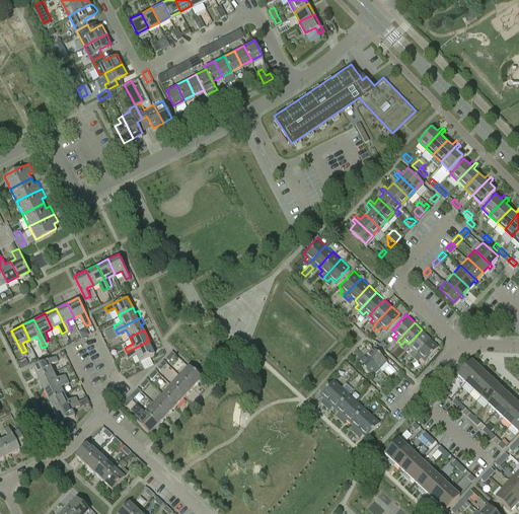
[(422,329),(409,344),(412,348),(409,351),(413,355),(430,336),(422,329)]
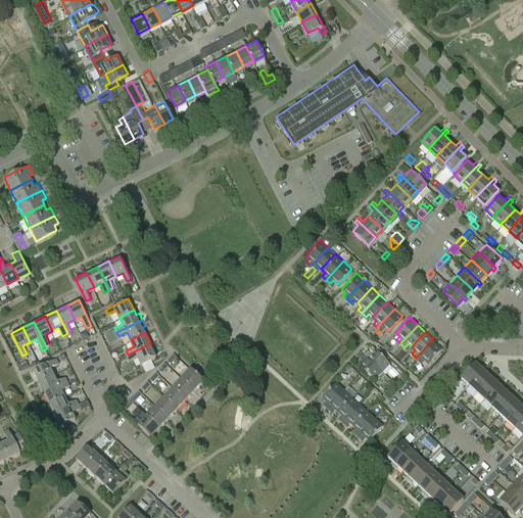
[(433,338),(416,358),(420,361),(423,358),(427,362),(441,346),(433,338)]
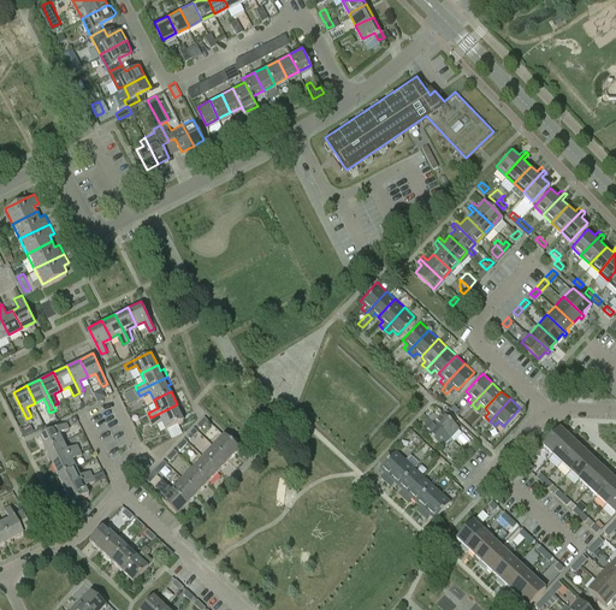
[(183,418),(177,404),(150,418),(153,422),(163,418),(166,426),(183,418)]
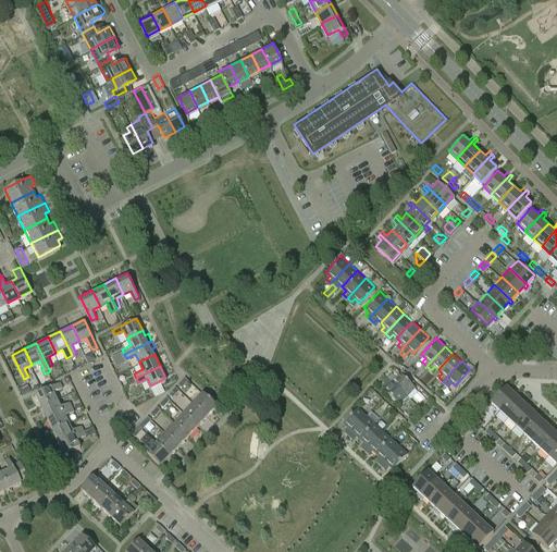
[(386,375),(406,393),(415,384),(398,369),(394,373),(391,370),(386,375)]
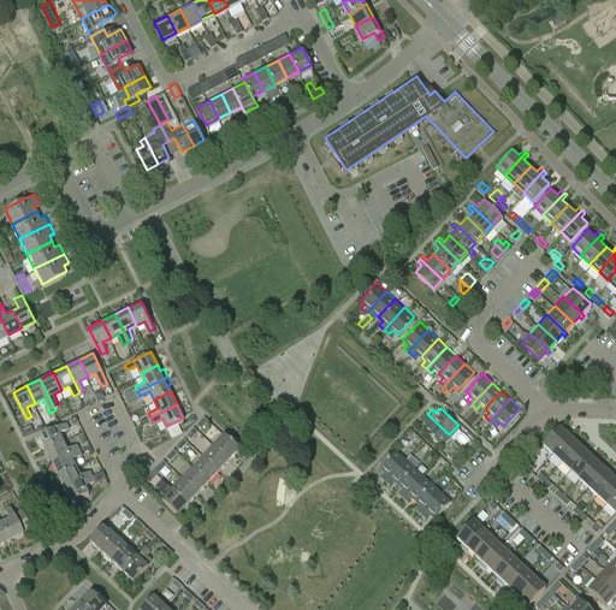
[(205,413),(197,421),(201,425),(208,416),(205,413)]
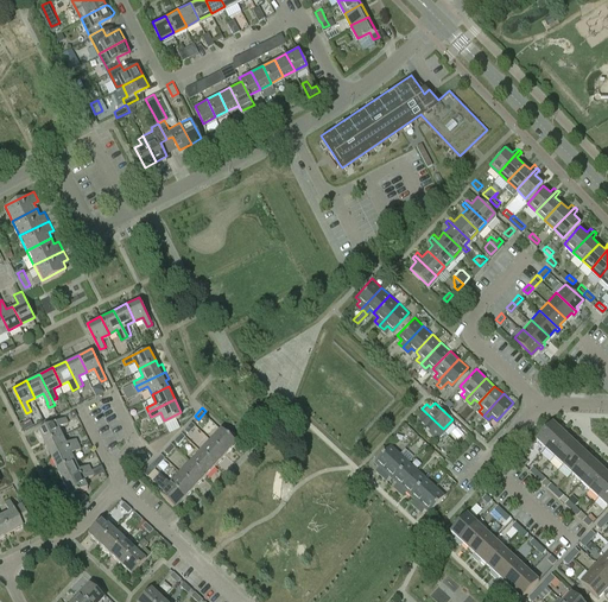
[(443,429),(422,409),(417,413),(422,417),(417,422),(435,438),(443,429)]
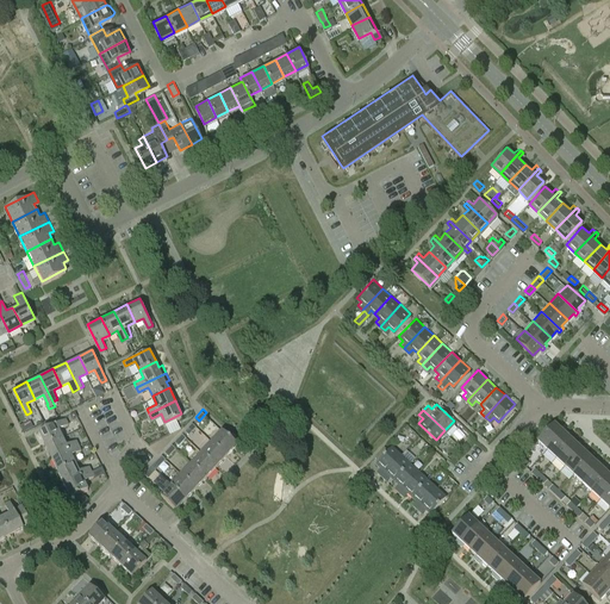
[(31,416),(22,421),(24,427),(33,422),(31,416)]
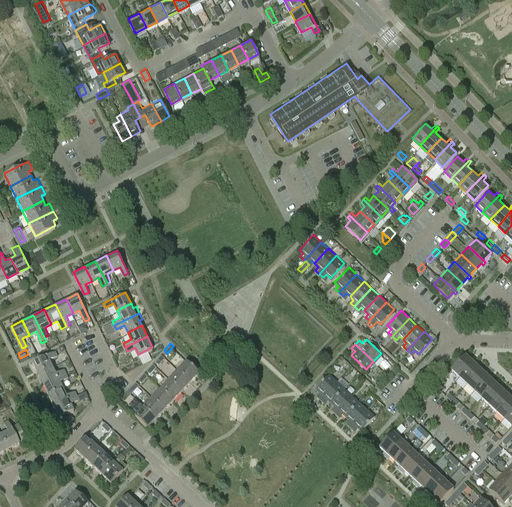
[(39,371),(53,364),(49,358),(58,354),(55,349),(33,360),(39,371)]
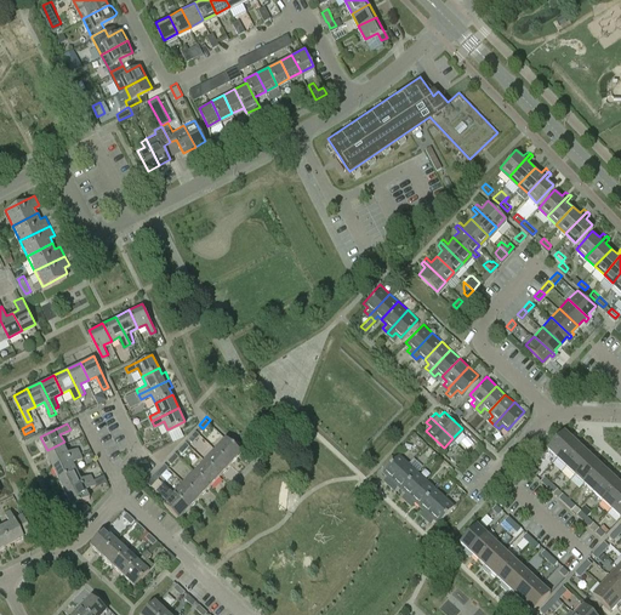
[(188,434),(184,438),(189,442),(193,439),(199,444),(205,437),(195,427),(188,434)]
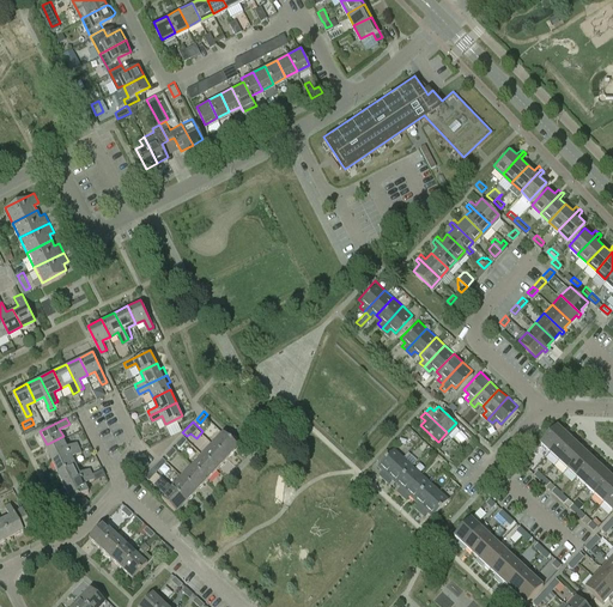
[(550,448),(569,428),(565,425),(564,428),(557,422),(540,439),(550,448)]
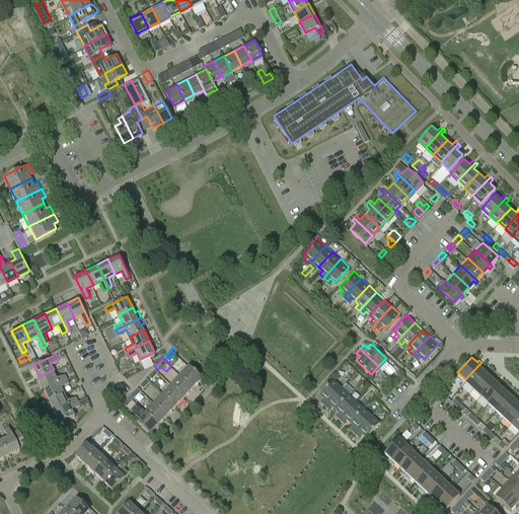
[(484,364),(482,362),(465,379),(472,386),(487,371),(482,366),(484,364)]
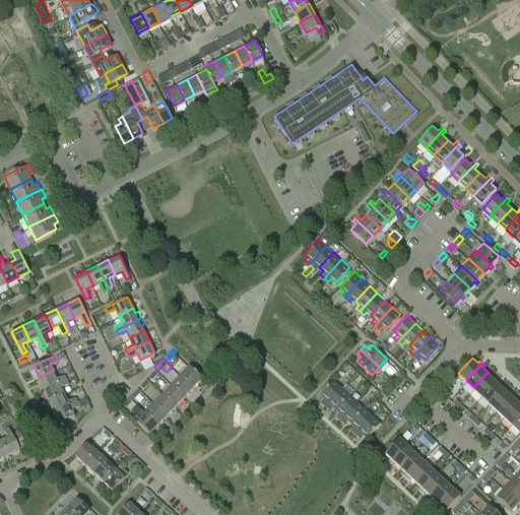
[(180,373),(193,385),(202,376),(189,364),(180,373)]
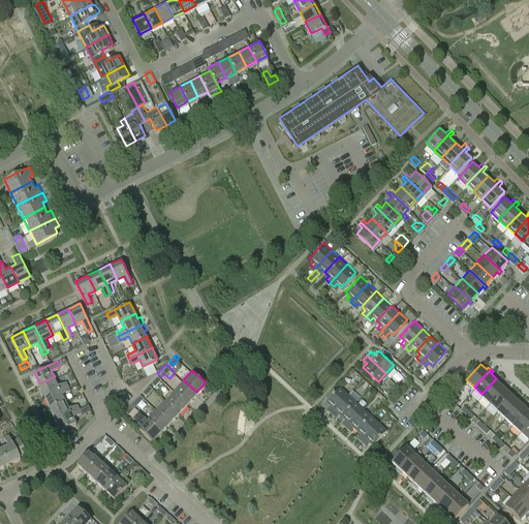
[(161,376),(157,373),(151,380),(155,383),(161,376)]
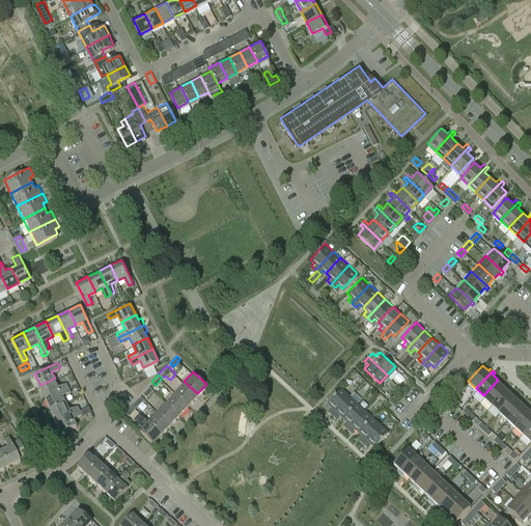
[(58,385),(55,378),(40,385),(46,396),(68,385),(66,381),(58,385)]
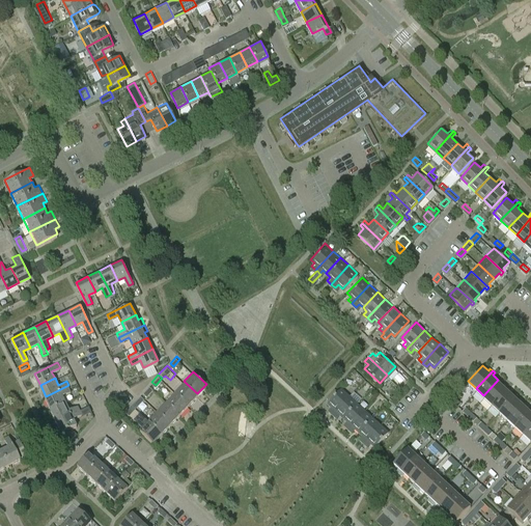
[(503,385),(498,380),(483,395),(492,403),(508,385),(505,383),(503,385)]
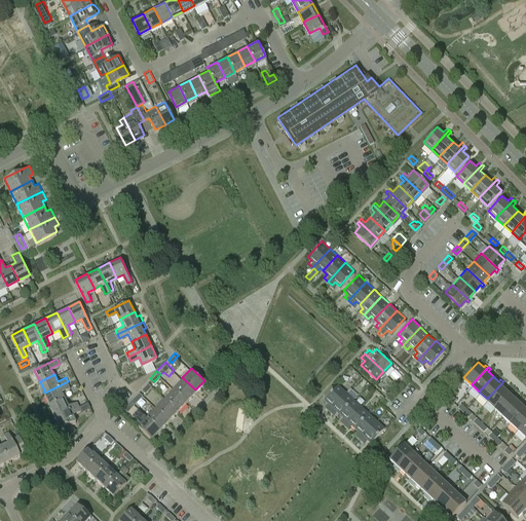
[(195,389),(182,377),(174,387),(187,399),(195,389)]
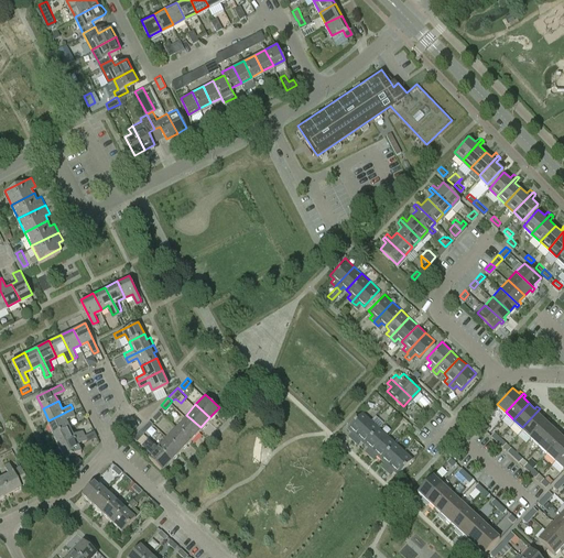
[(159,407),(152,415),(155,418),(162,411),(159,407)]
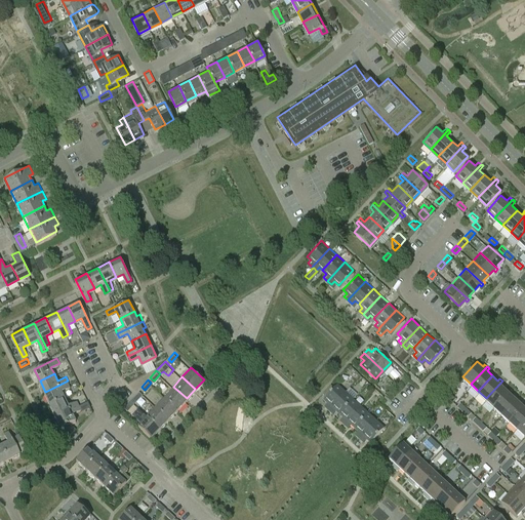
[(68,381),(45,392),(50,403),(65,396),(62,390),(70,386),(68,381)]
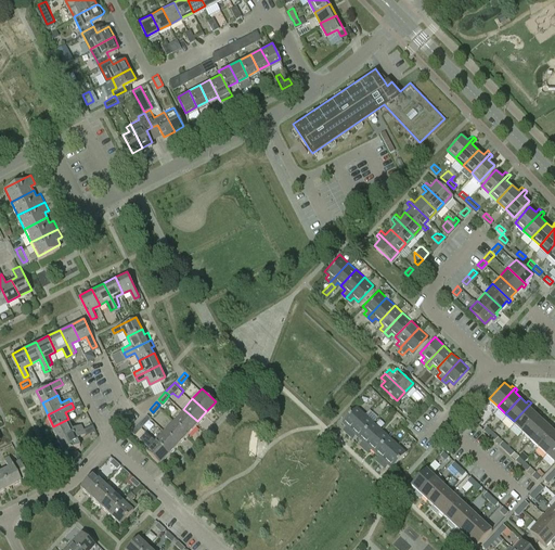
[(533,405),(531,403),(514,421),(521,429),(537,412),(531,407),(533,405)]
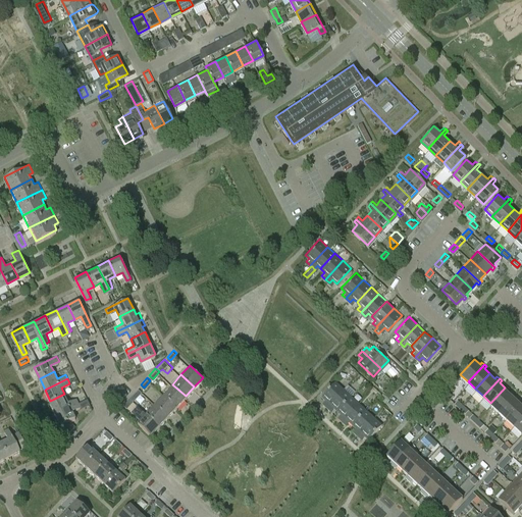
[(320,388),(323,391),(331,382),(328,379),(320,388)]
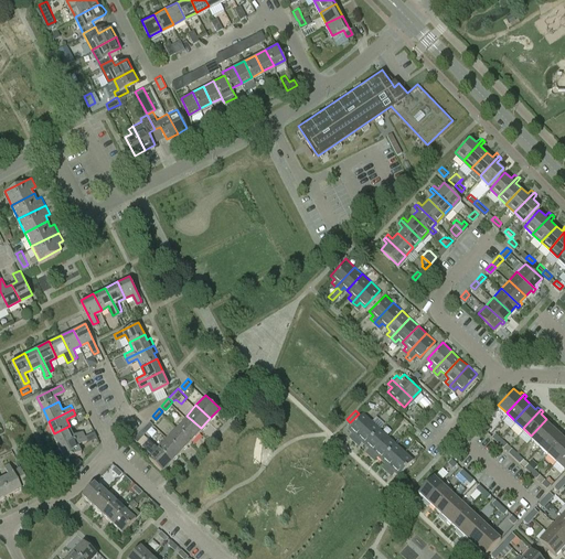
[(352,438),(371,418),(362,410),(359,414),(350,422),(348,426),(351,431),(349,434),(352,438)]
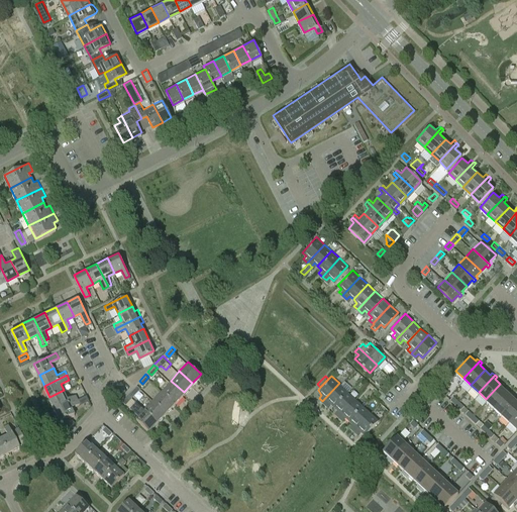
[(171,381),(162,390),(175,402),(184,392),(171,381)]
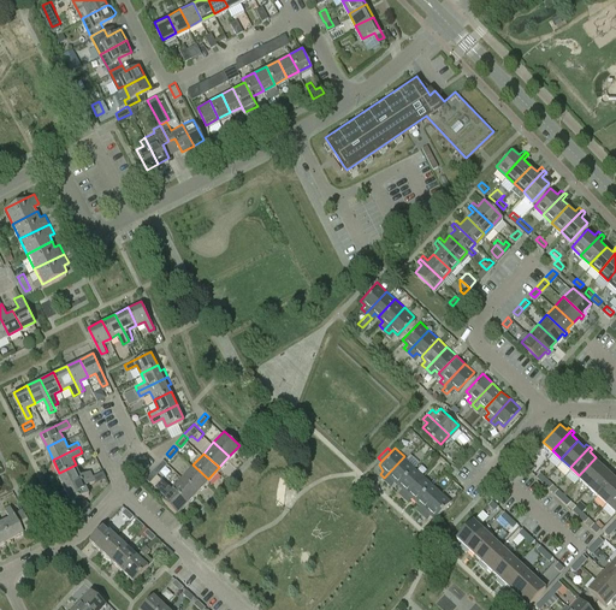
[(164,456),(157,465),(160,468),(167,460),(164,456)]
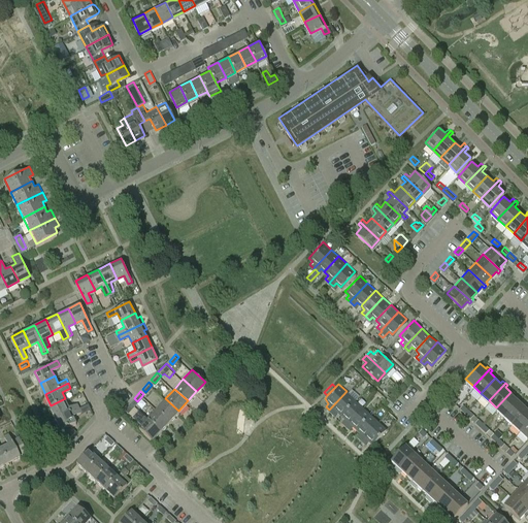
[(354,398),(347,391),(329,410),(334,414),(336,411),(340,414),(354,398)]
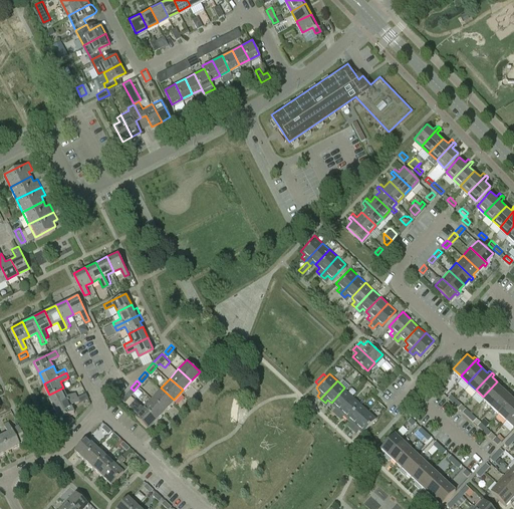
[(502,387),(497,382),(483,397),(491,404),(507,387),(504,385),(502,387)]
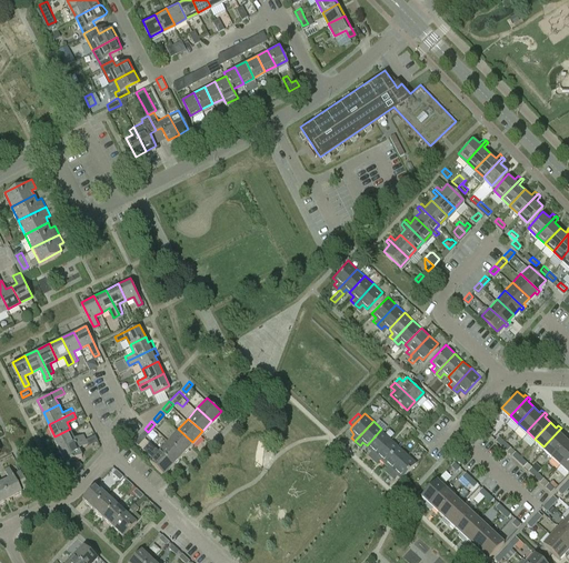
[(488,423),(485,426),(490,432),(493,429),(488,423)]
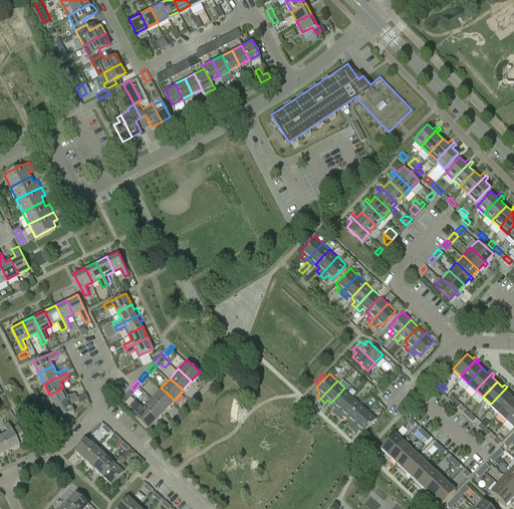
[(509,389),(507,387),(491,404),(498,411),(512,396),(507,391),(509,389)]
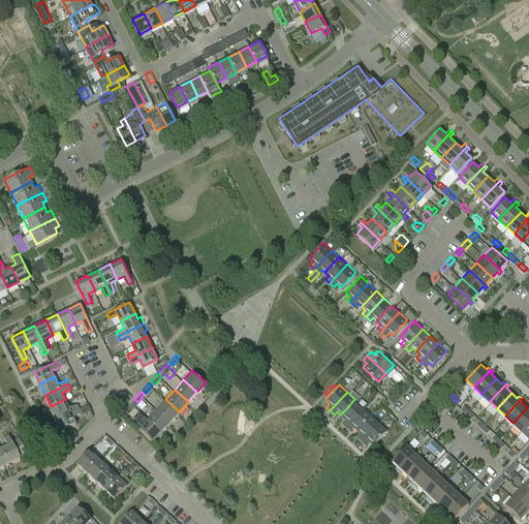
[(69,406),(65,399),(51,406),(57,418),(80,406),(78,402),(69,406)]
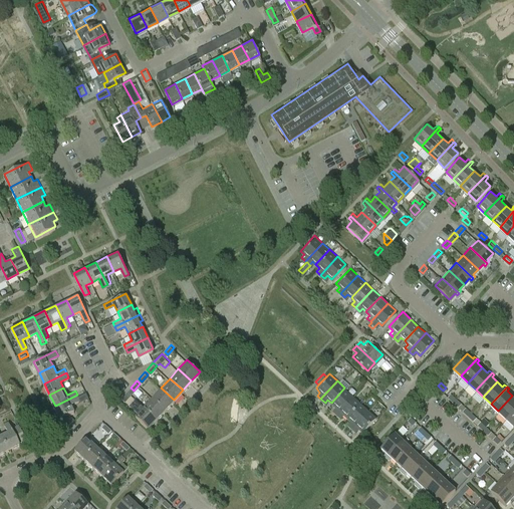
[(161,388),(153,397),(165,409),(174,400),(161,388)]
